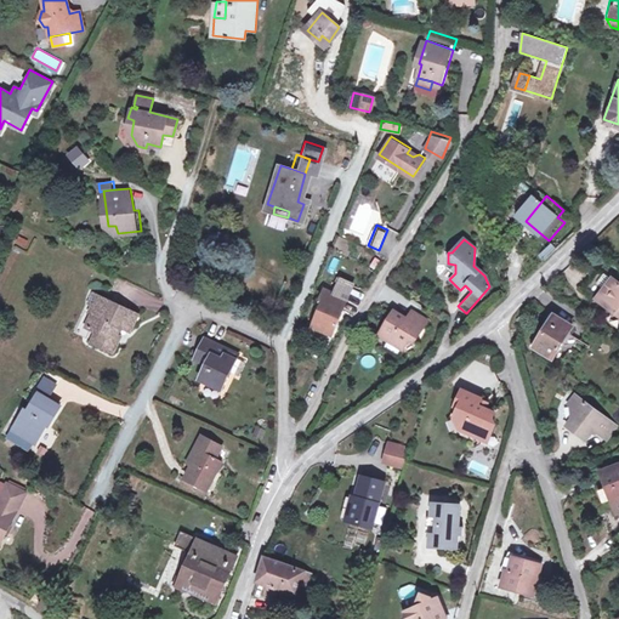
[(541,259),(554,246),(547,240),(537,253),(541,259)]
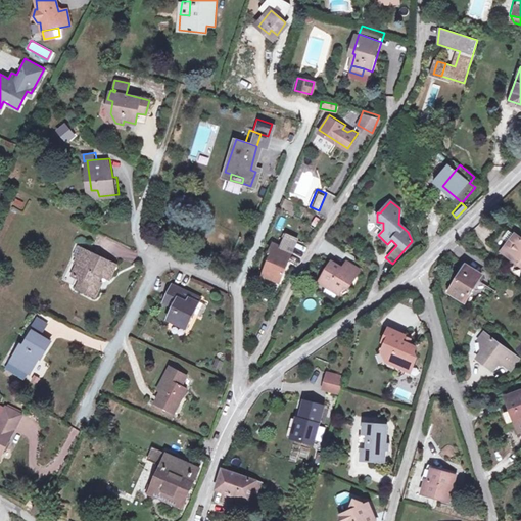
[(520,264),(520,237),(509,230),(502,230),(490,245),(520,266),(520,264)]
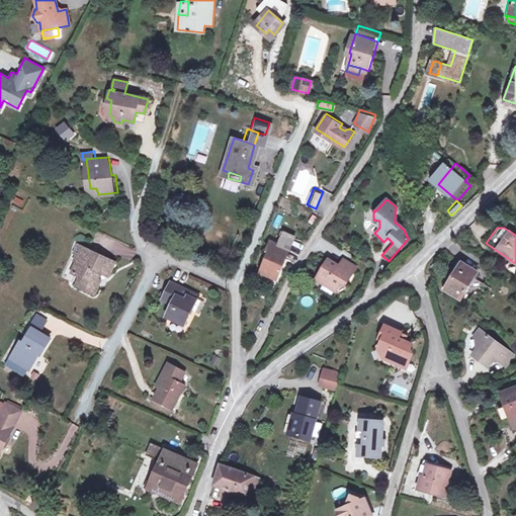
[(271,239),(265,255),(267,256),(262,270),(277,276),(289,247),(271,239)]
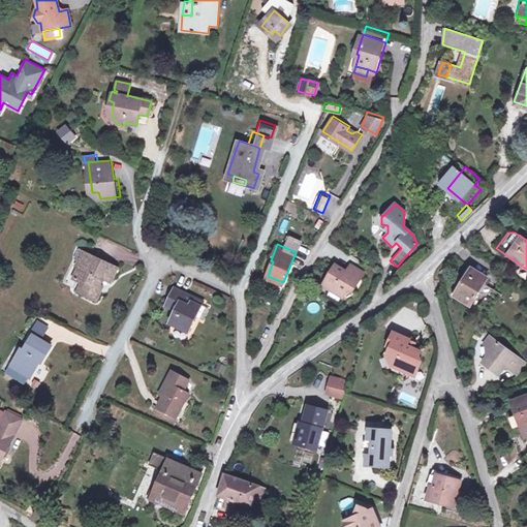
[(114,266),(82,250),(74,264),(81,268),(76,278),(81,281),(78,288),(94,297),(98,288),(95,287),(100,276),(107,280),(114,266)]
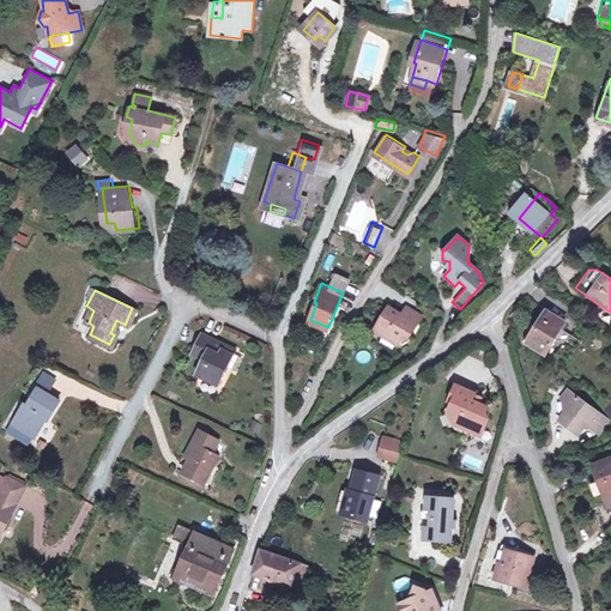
[(387,303),(371,326),(393,342),(400,332),(405,336),(419,315),(405,306),(398,315),(395,313),(397,310),(387,303)]
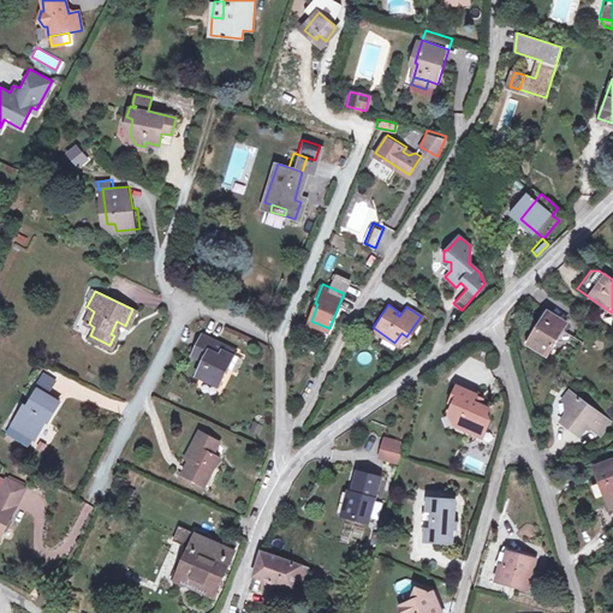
[(552,327),(558,316),(549,311),(545,321),(552,327)]
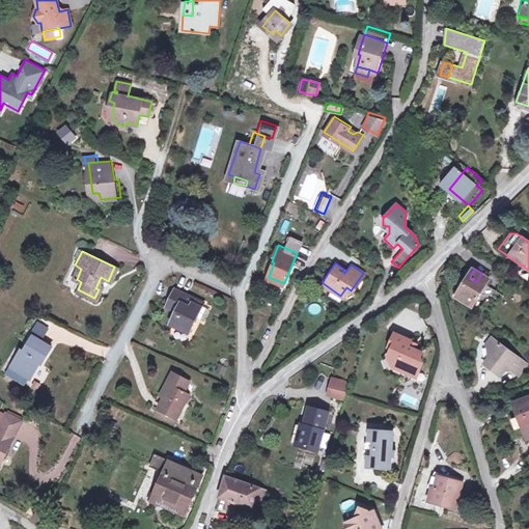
[(491,278),(481,273),(476,282),(470,277),(457,298),(473,309),(491,278)]
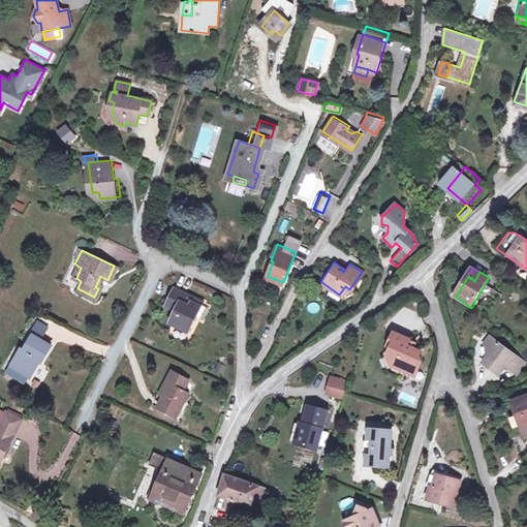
[(171,310),(179,291),(174,289),(166,307),(171,310)]
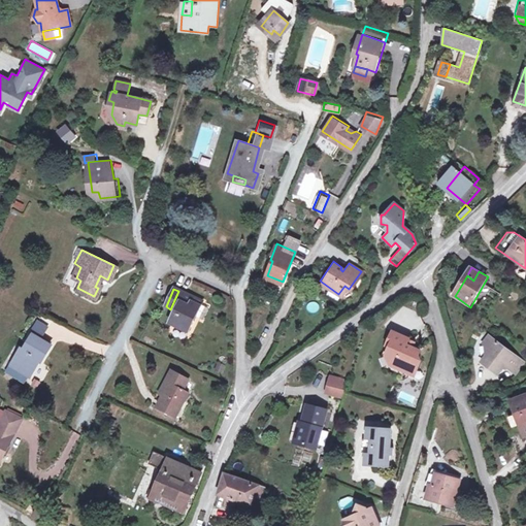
[(189,333),(200,309),(192,304),(194,299),(178,291),(170,309),(176,313),(171,325),(189,333)]
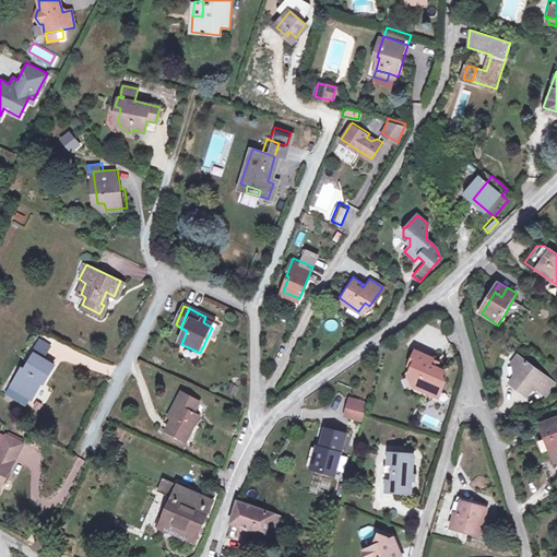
[(215,321),(205,317),(203,322),(212,328),(215,321)]
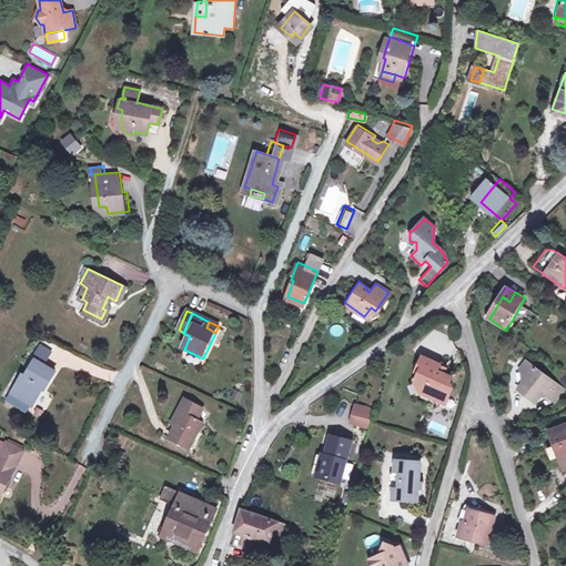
[(47,352),(36,346),(29,360),(39,365),(47,352)]
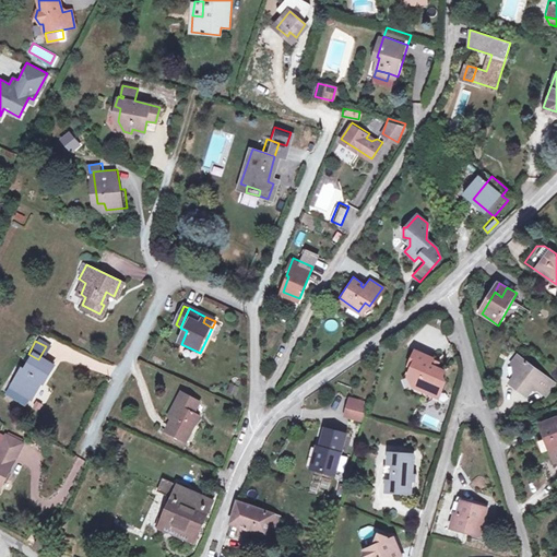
[(415,351),(409,365),(412,367),(409,376),(412,386),(434,394),(437,388),(441,389),(445,380),(440,378),(443,370),(436,367),(429,364),(431,358),(431,357),(415,351)]
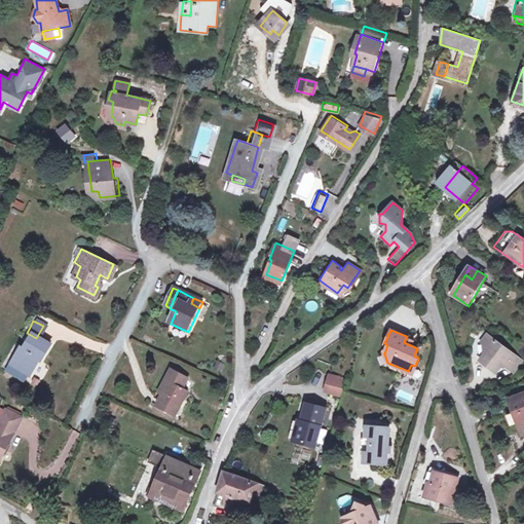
[(521,360),(485,331),(479,339),(484,344),(484,356),(480,361),(492,369),(500,361),(513,370),(521,360)]
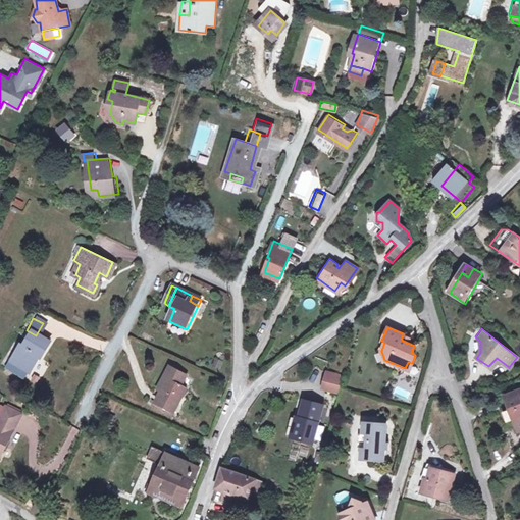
[(37,357),(45,343),(28,333),(20,349),(17,347),(5,369),(21,378),(24,371),(27,371),(35,356),(37,357)]
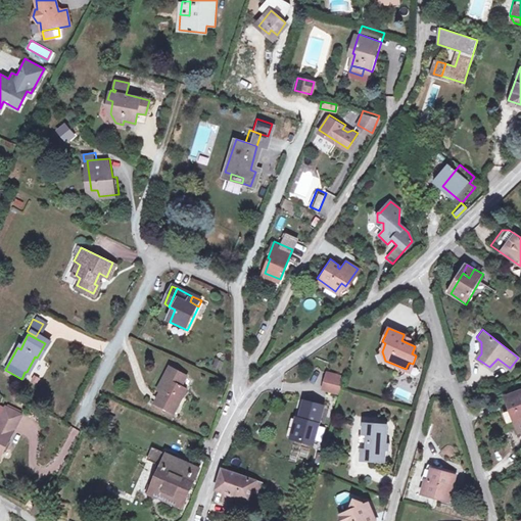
[(186,377),(170,369),(158,390),(159,390),(153,404),(172,413),(183,390),(180,388),(186,377)]
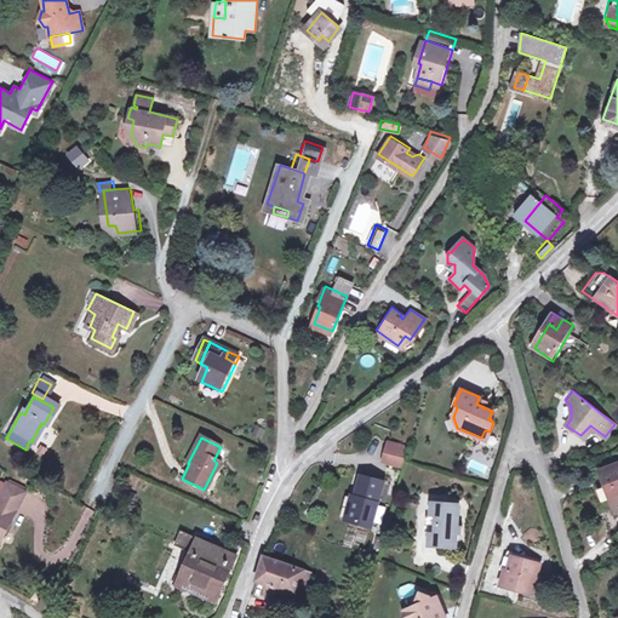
[(405,445),(384,440),(382,451),(387,451),(384,461),(400,464),(405,445)]
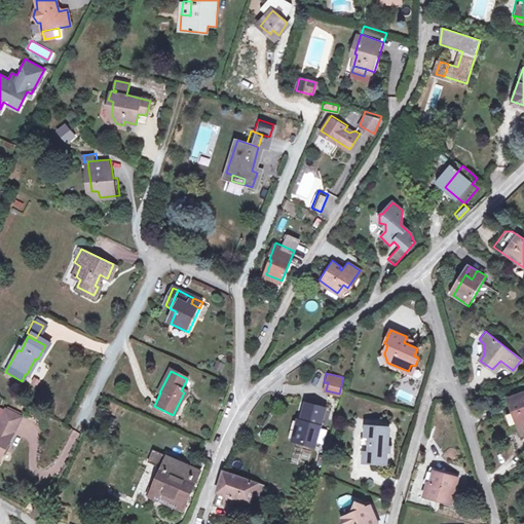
[(410,390),(413,377),(399,374),(396,388),(395,388),(393,399),(413,404),(416,391),(410,390)]
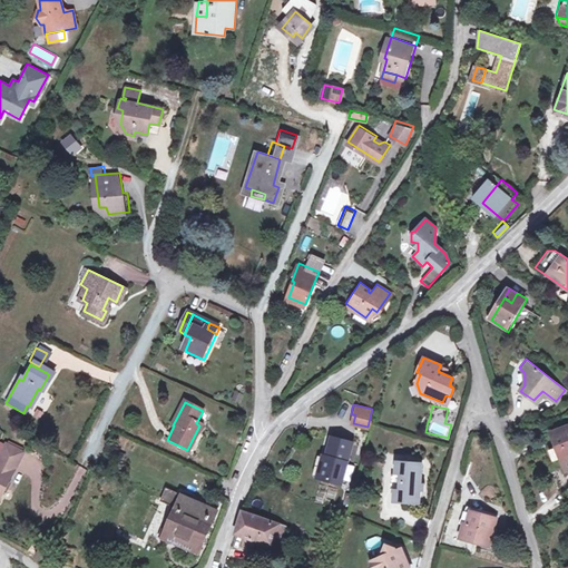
[(567,426),(548,433),(554,447),(546,450),(549,461),(558,458),(561,469),(567,466),(567,426)]
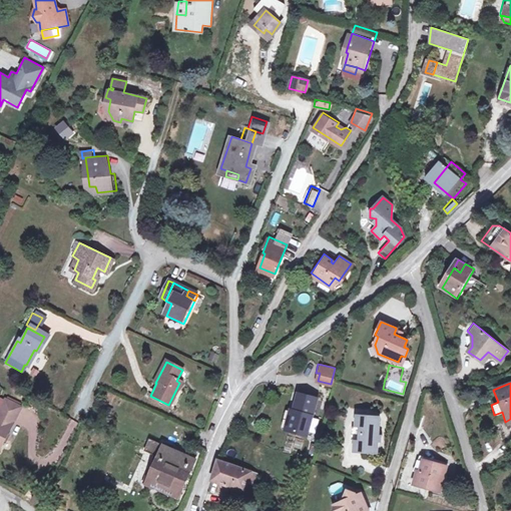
[(318,399),(298,394),(289,430),(308,435),(318,399)]
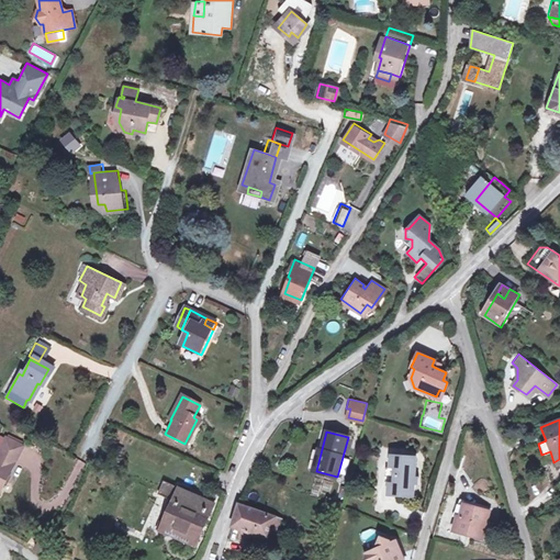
[(11,443),(0,438),(0,482),(13,452),(9,449),(11,443)]
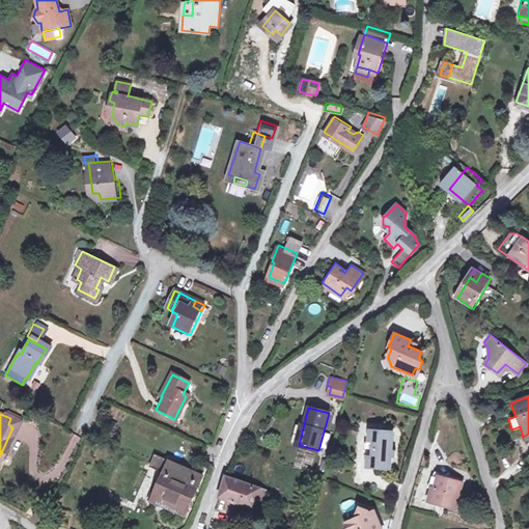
[(391,435),(376,434),(373,469),(390,469),(391,435)]
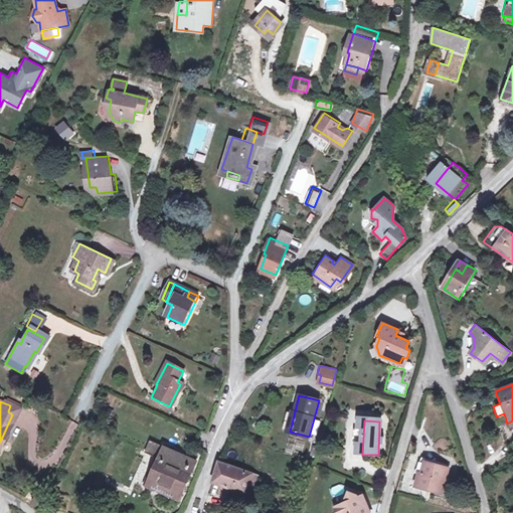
[(182,499),(191,472),(186,470),(191,458),(149,441),(144,454),(159,459),(149,487),(182,499)]
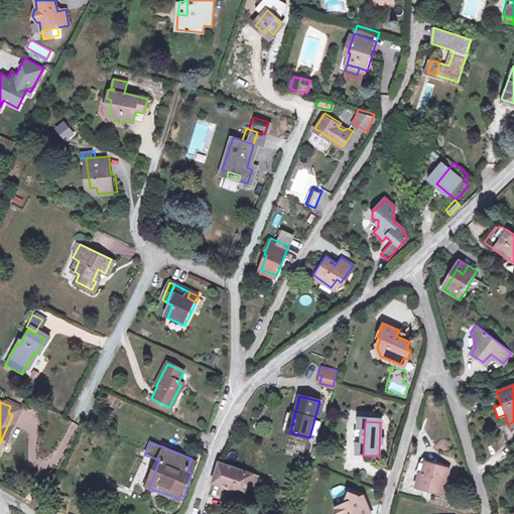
[(197,461),(191,459),(186,471),(191,473),(197,461)]
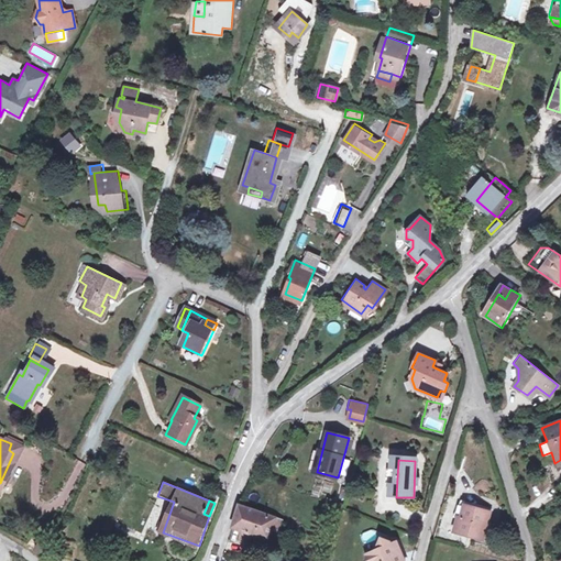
[(239,503),(232,525),(268,539),(273,527),(279,529),(283,519),(239,503)]
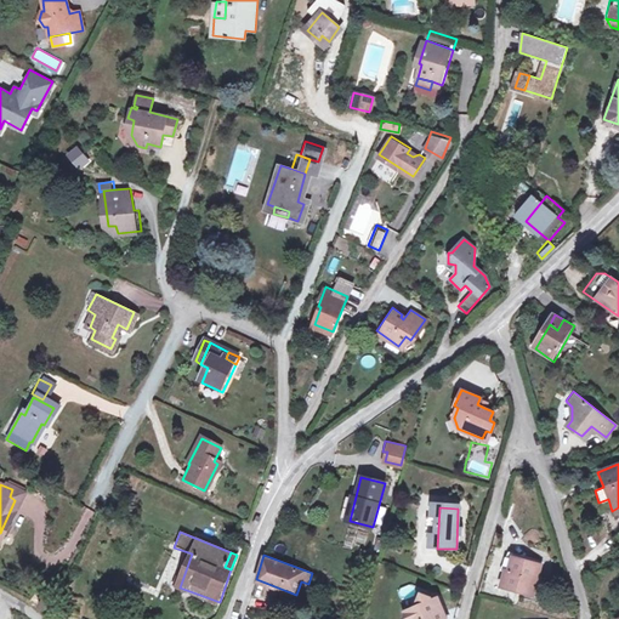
[(506,574),(501,590),(532,600),(535,588),(532,588),(538,567),(514,560),(509,575),(506,574)]
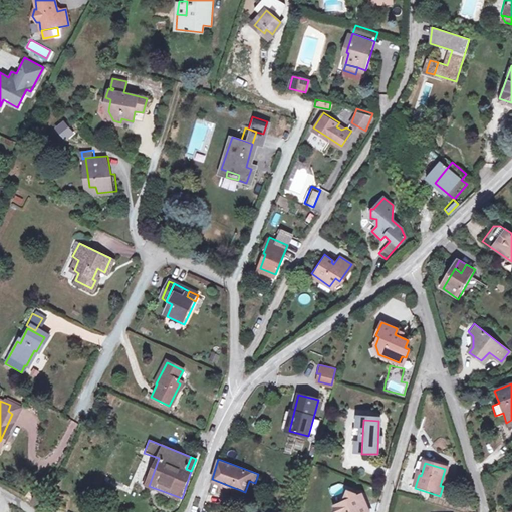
[(332,493),(341,486),(336,481),(328,487),(332,493)]
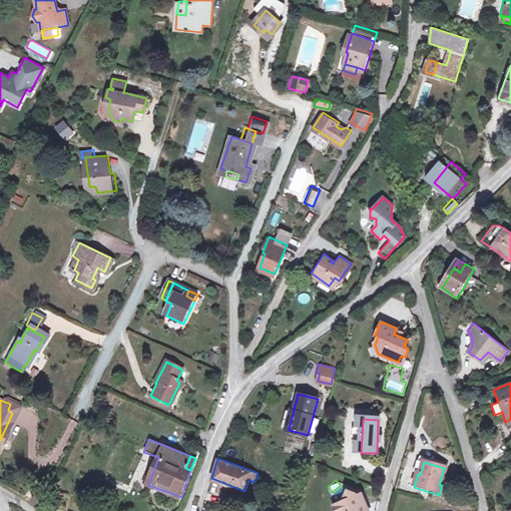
[(335,502),(339,510),(362,510),(360,504),(363,503),(358,492),(356,493),(355,490),(347,488),(344,495),(345,498),(335,502)]
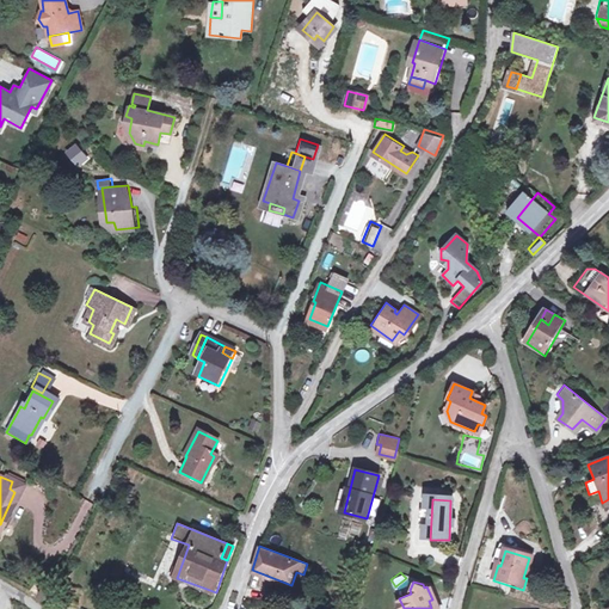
[(44,584),(40,595),(47,598),(51,588),(44,584)]
